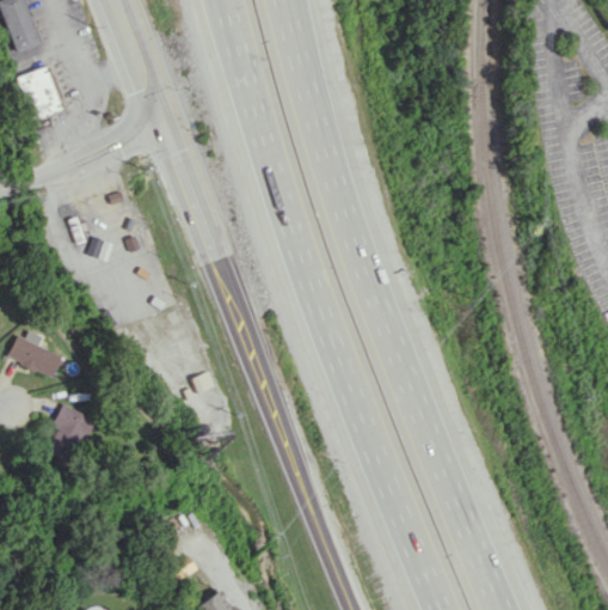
[(0,0),(0,13),(11,43),(5,44),(10,56),(40,46),(22,0),(0,0)]
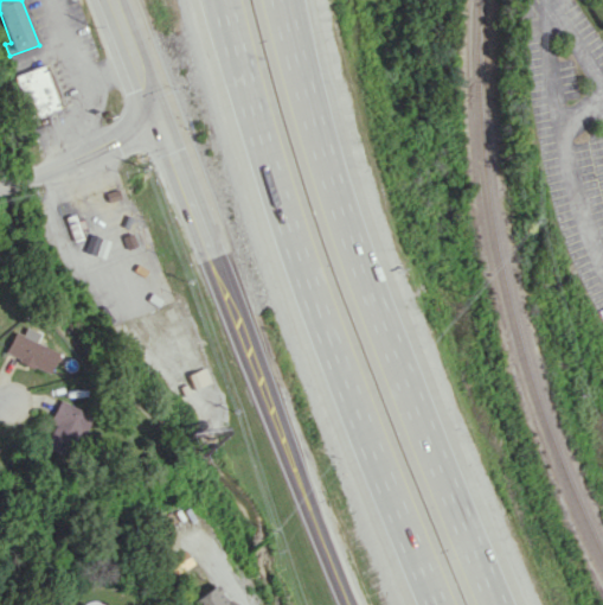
[(46,67),(17,78),(33,121),(63,109),(46,67)]
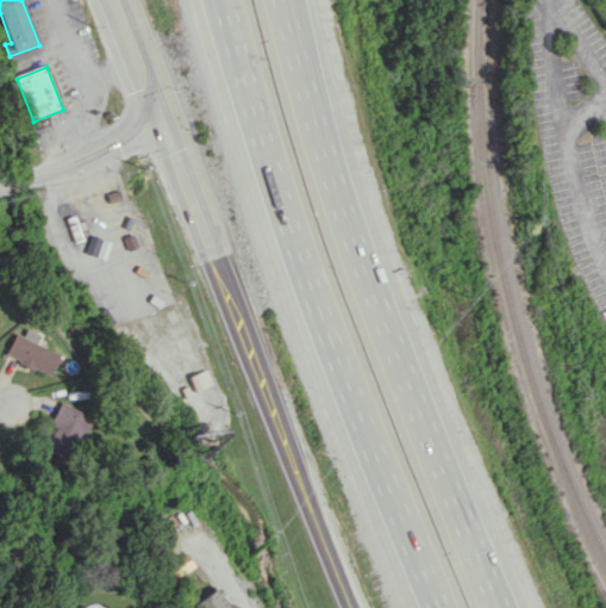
[(191,348),(182,329),(173,333),(181,352),(191,348)]
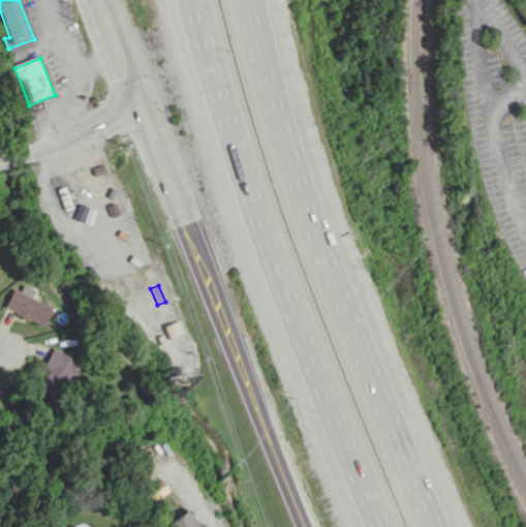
[(44,327),(53,307),(14,290),(6,311),(44,327)]
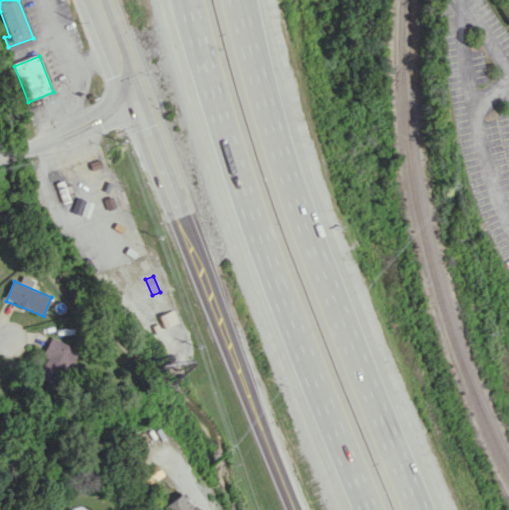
[(48,359),(38,381),(59,390),(77,350),(52,339),(44,357),(48,359)]
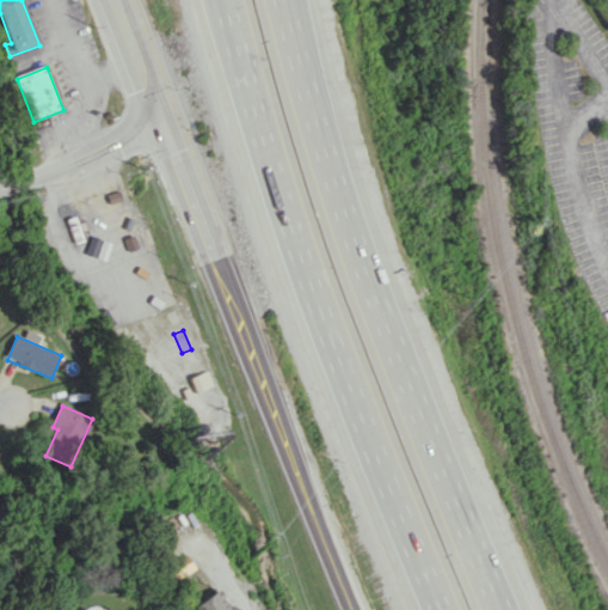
[(194,569),(184,556),(169,569),(178,581),(194,569)]
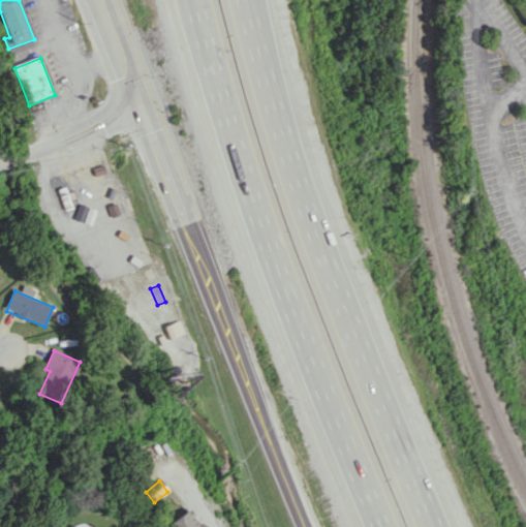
[(200,526),(190,509),(162,526),(200,526)]
